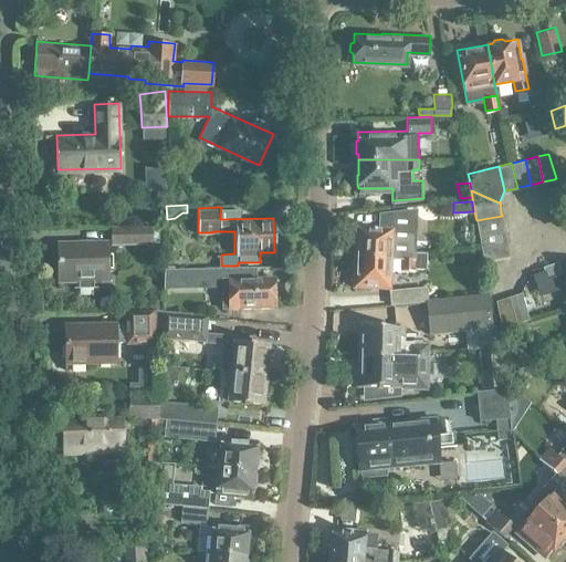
[(477,220),(479,233),(504,229),(502,216),(477,220)]
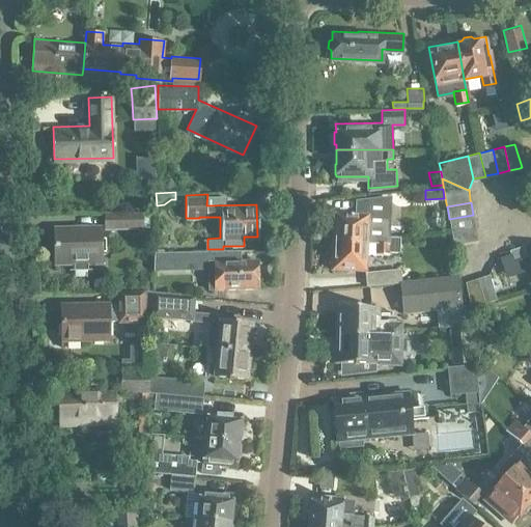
[(144,227),(143,212),(105,213),(105,228),(144,227)]
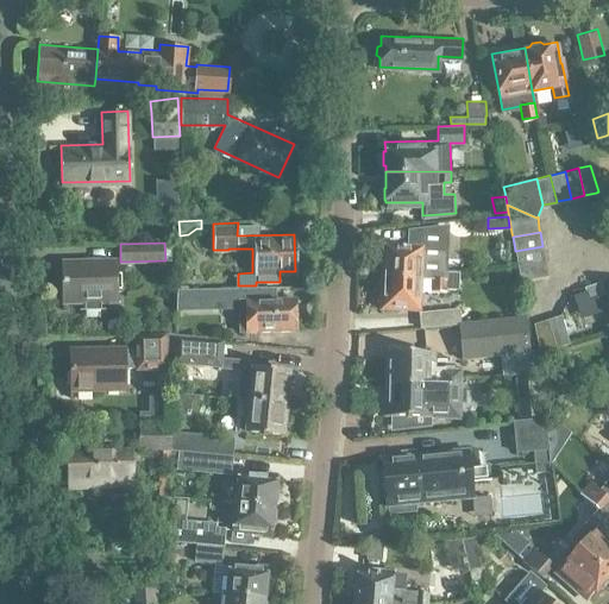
[(419,277),(447,278),(449,269),(449,262),(420,259),(420,244),(383,243),(383,258),(382,274),(419,275),(419,277)]
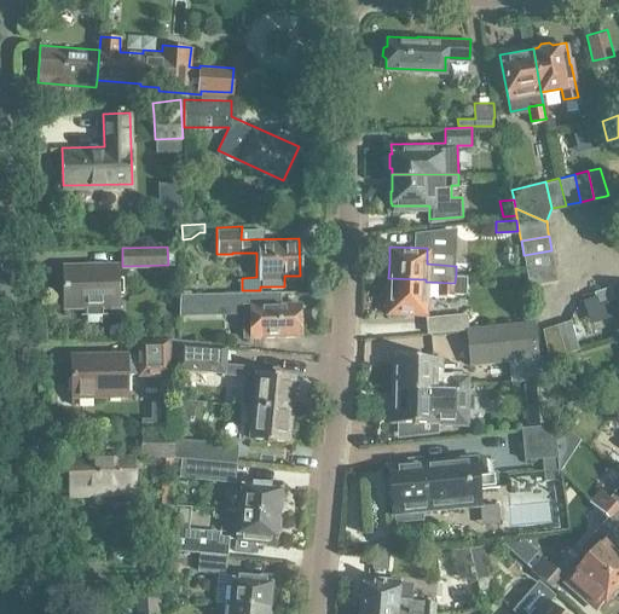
[(551,250),(524,255),(526,266),(526,268),(554,264),(554,261),(551,250)]
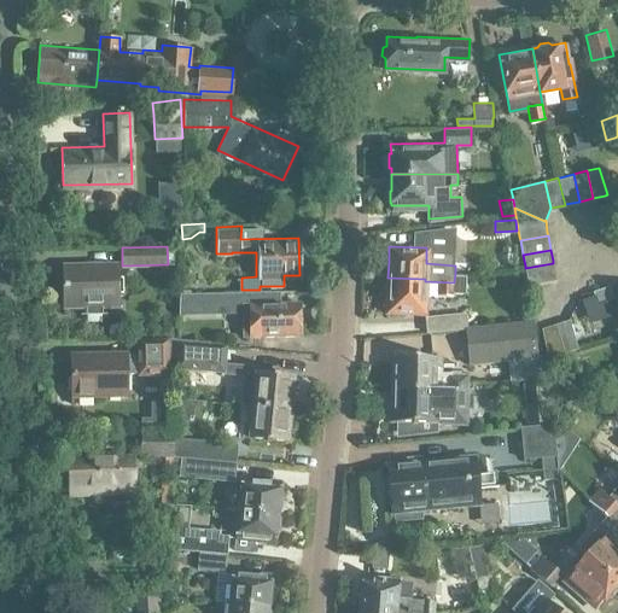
[(85,304),(85,313),(101,311),(101,304),(117,303),(116,263),(63,264),(64,305),(85,304)]
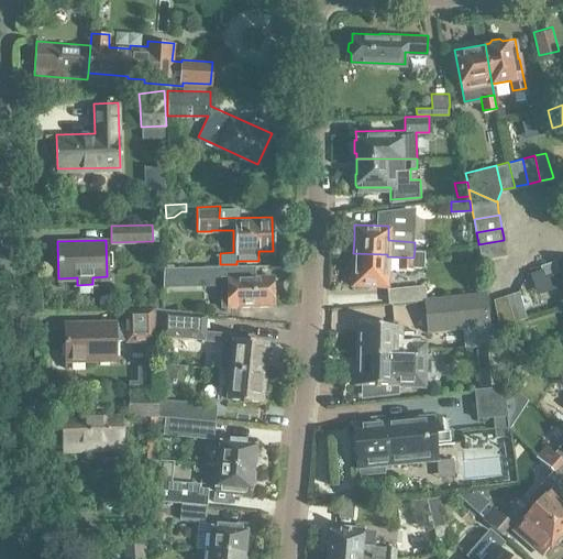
[(478,244),(482,259),(507,254),(504,240),(478,244)]
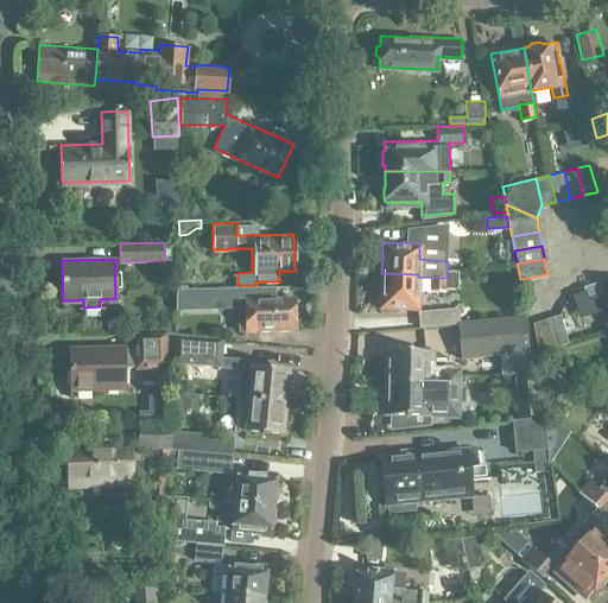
[(381,273),(380,304),(417,305),(418,289),(430,290),(430,289),(445,290),(447,286),(458,287),(460,270),(448,268),(447,278),(418,277),(418,274),(381,273)]
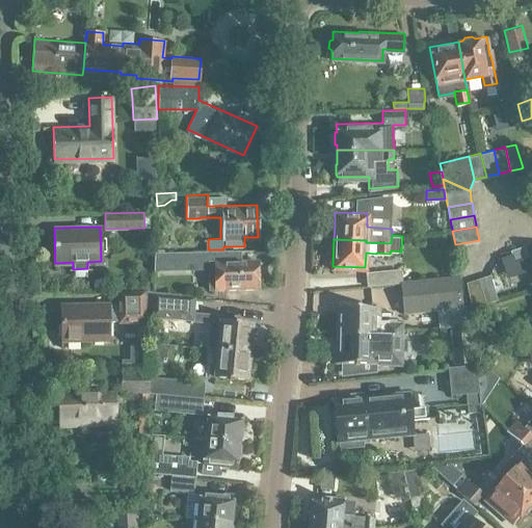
[(528,255),(525,244),(511,249),(514,260),(528,255)]
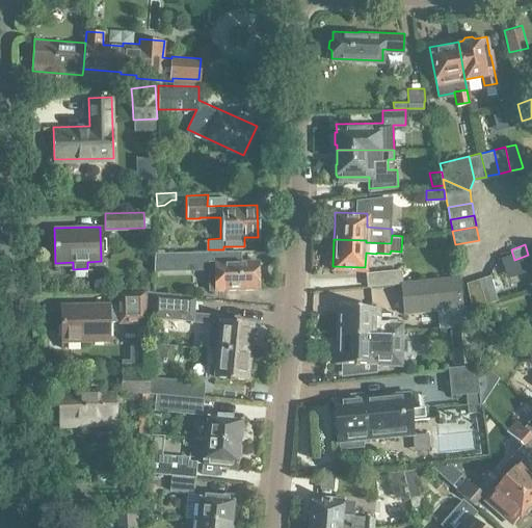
[(223,287),(258,286),(256,258),(223,260),(223,249),(208,249),(154,252),(154,269),(222,267),(223,287)]
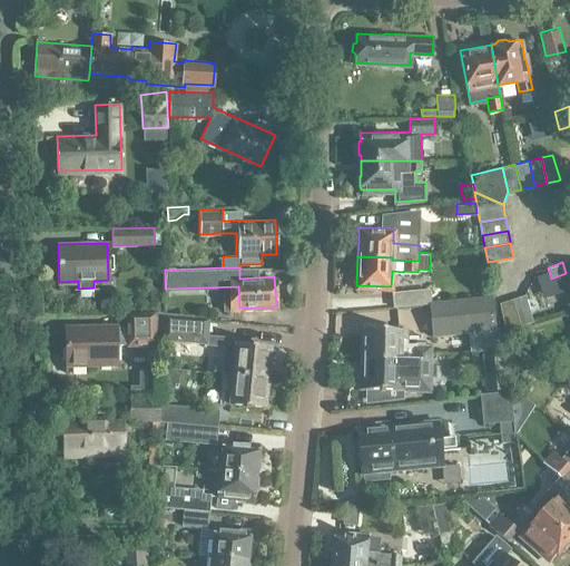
[(393,306),(430,303),(429,301),(432,301),(431,286),(392,291),(393,306)]
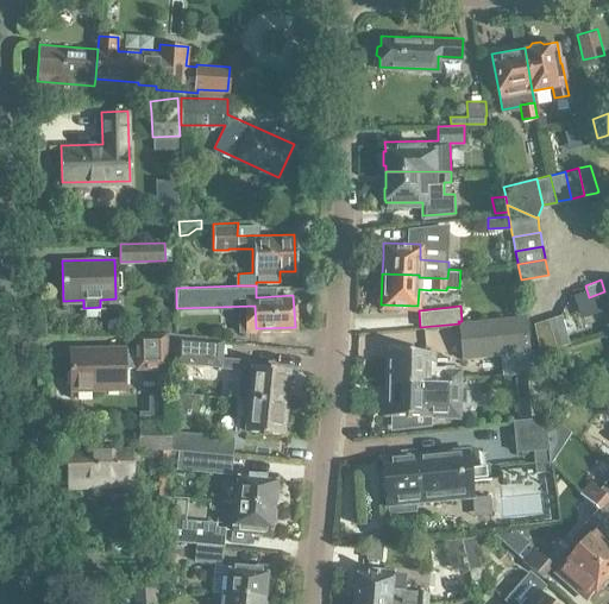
[(560,313),(546,318),(546,320),(553,345),(569,340),(560,313)]
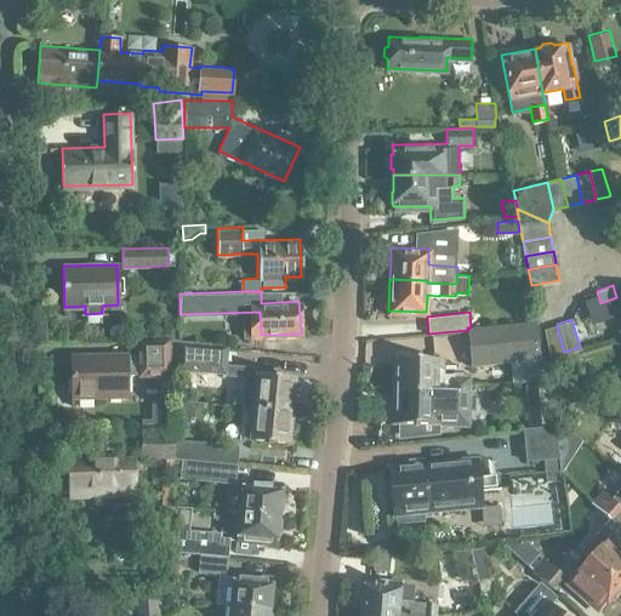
[(467,328),(468,330),(471,366),(540,359),(536,320),(480,326),(471,328),(467,328)]
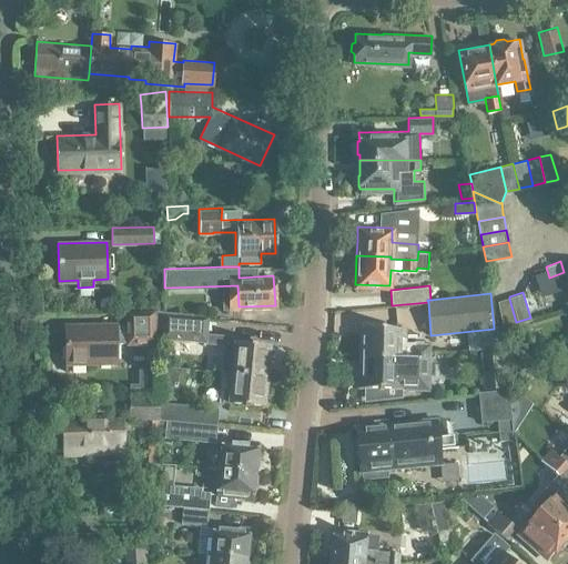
[(509,296),(497,300),(503,326),(516,322),(509,299),(509,296)]
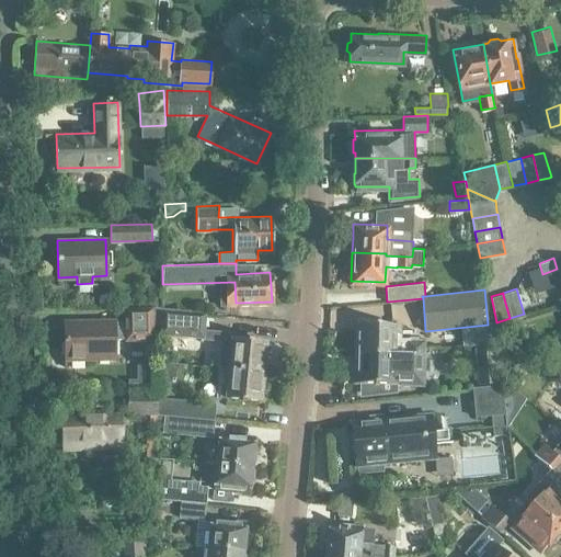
[(116,356),(115,337),(126,337),(126,339),(155,338),(153,326),(160,326),(161,307),(162,305),(125,306),(125,319),(65,321),(66,359),(116,356)]
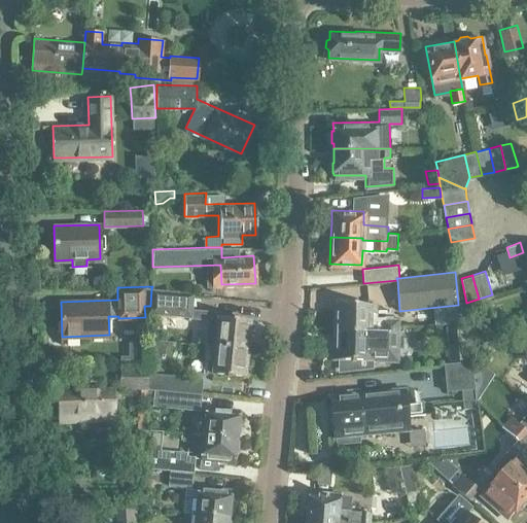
[(191,317),(194,292),(151,288),(150,306),(149,313),(191,317)]
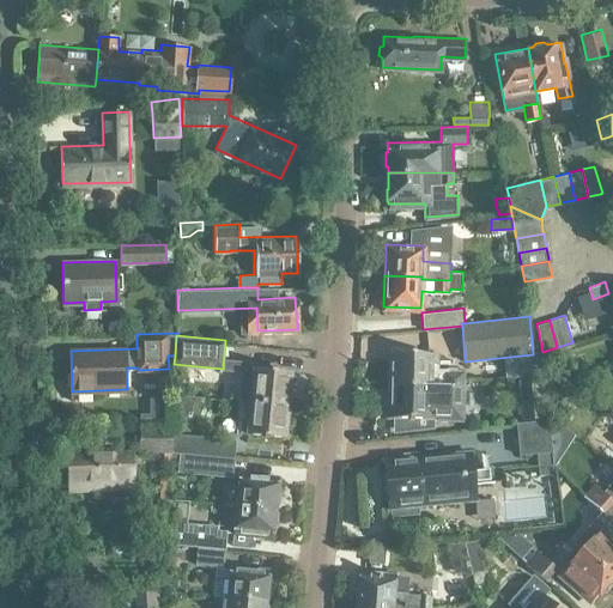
[(392,351),(390,383),(461,385),(461,371),(448,370),(448,368),(434,368),(434,352),(392,351)]
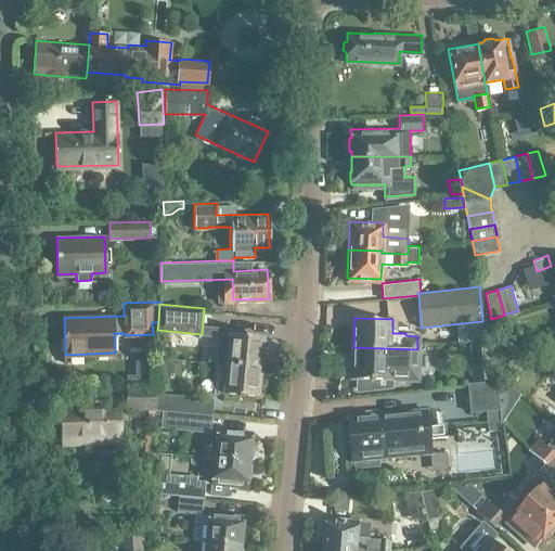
[(217,347),(215,361),(260,366),(263,337),(228,333),(227,348),(217,347)]
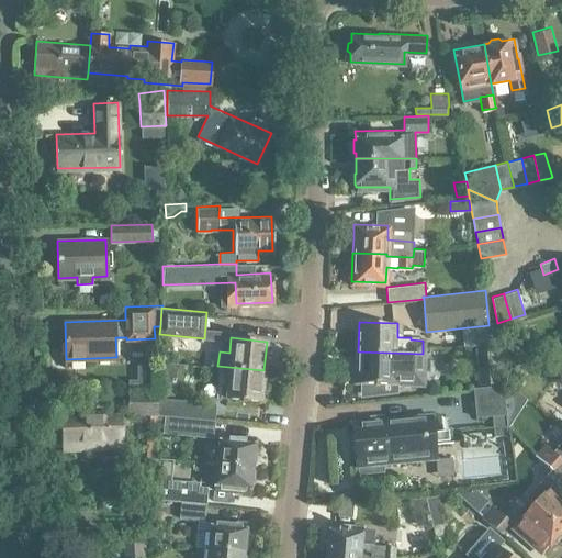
[(547,347),(543,337),(529,343),(532,353),(547,347)]
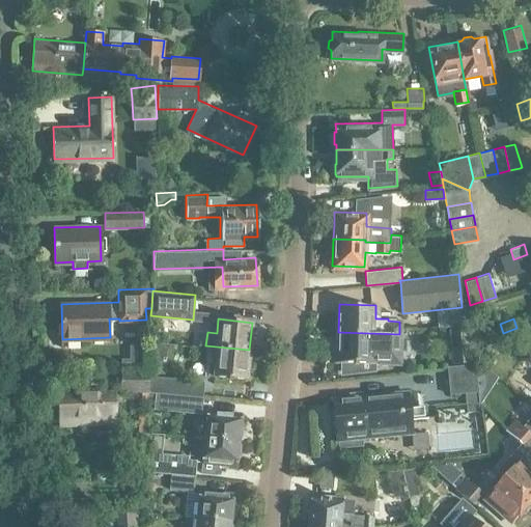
[(472,361),(469,324),(449,326),(452,363),(472,361)]
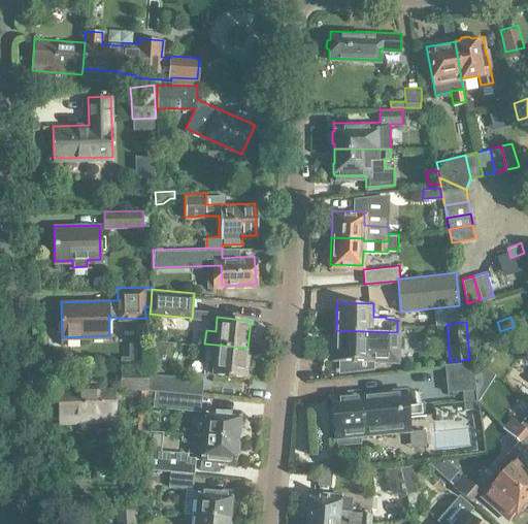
[(336,330),(335,359),(372,359),(372,348),(385,348),(386,346),(396,345),(397,332),(336,330)]
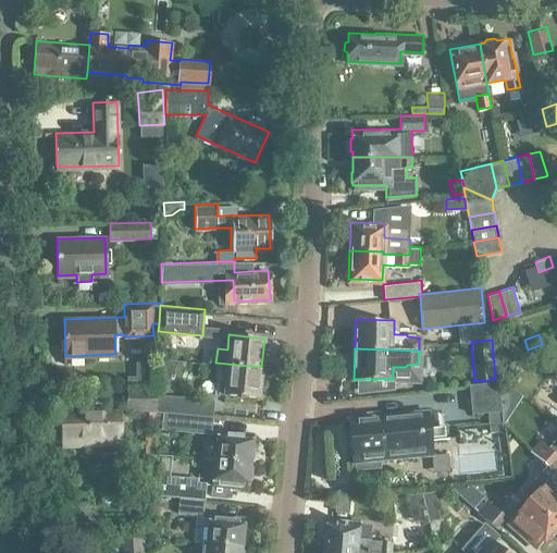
[(556,356),(540,361),(541,364),(554,372),(556,370),(556,356)]
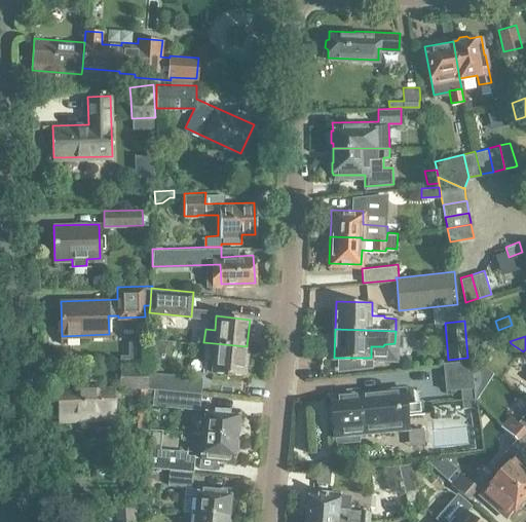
[(211,371),(245,374),(247,346),(203,342),(202,356),(213,357),(211,371)]
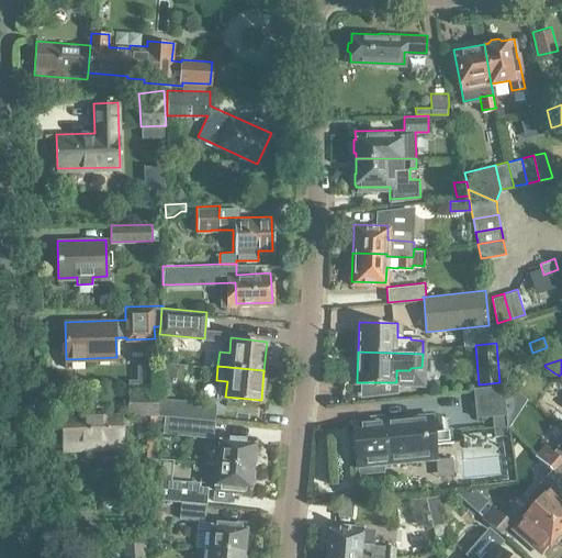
[(138,379),(138,388),(153,388),(153,372),(145,372),(138,379)]
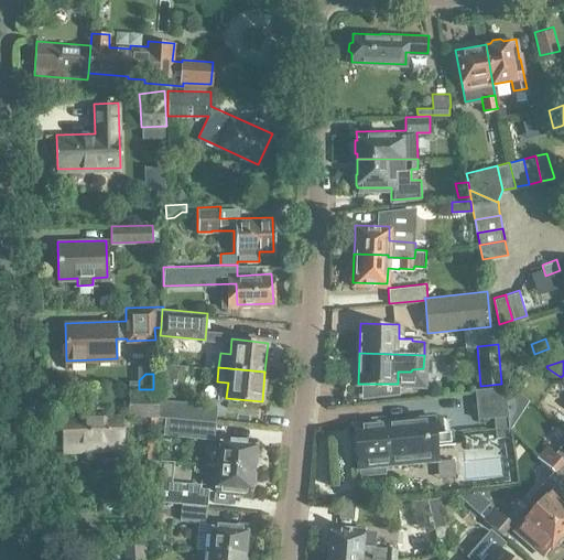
[(509,427),(508,416),(509,416),(507,404),(506,397),(503,386),(475,388),(478,418),(495,417),(496,429),(510,428),(509,427)]
